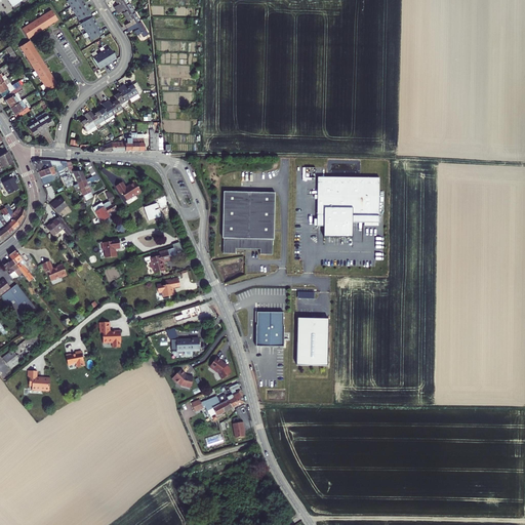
[(70,0),(68,1),(80,21),(83,18),(85,22),(82,24),(92,41),(104,34),(102,29),(95,19),(93,16),(92,17),(91,14),(91,13),(89,10),(86,4),(83,0),(70,0)]
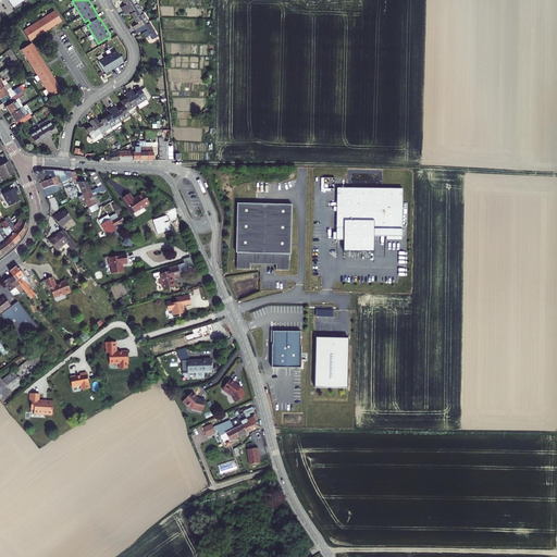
[(123,8),(125,11),(138,2),(141,1),(140,0),(123,0),(125,3),(127,2),(127,4),(123,8)]
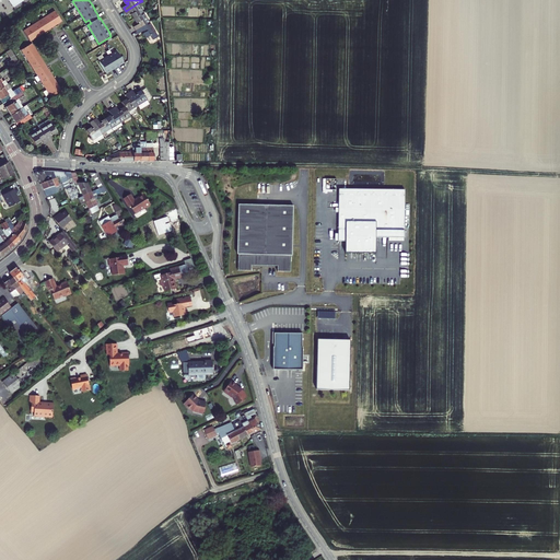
[(144,12),(139,2),(126,11),(128,14),(132,11),(133,13),(132,13),(136,18),(144,12)]
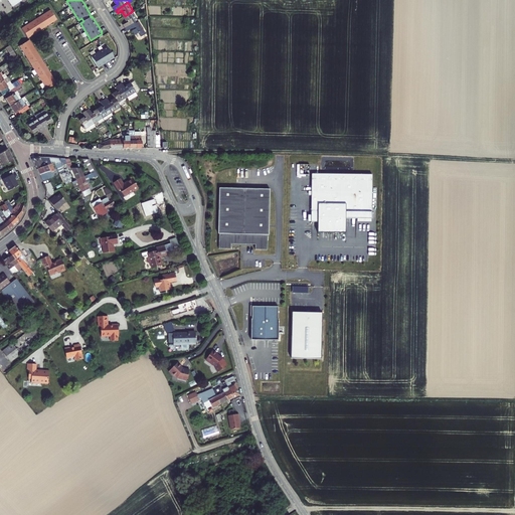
[(38,19),(30,23),(23,27),(29,36),(34,34),(36,32),(40,30),(43,28),(47,26),(51,24),(54,22),(58,19),(53,10),(45,14),(38,19)]
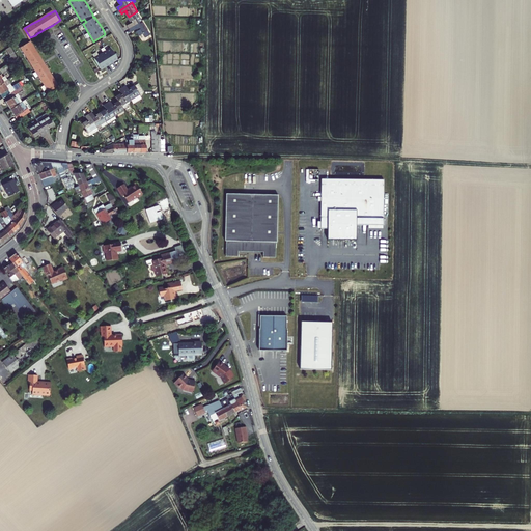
[(129,25),(131,28),(143,21),(137,11),(129,17),(131,22),(132,21),(133,22),(132,23),(129,25)]
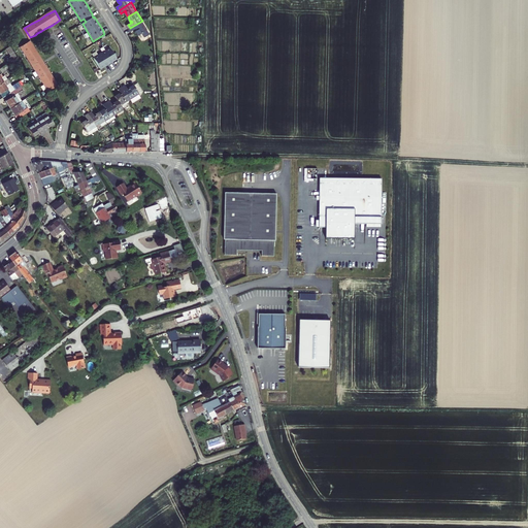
[(147,30),(142,21),(130,28),(132,32),(135,29),(136,29),(137,30),(136,31),(139,35),(147,30)]
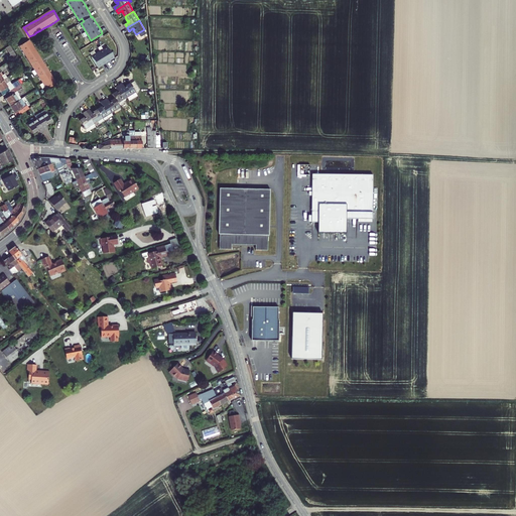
[(49,71),(48,69),(45,63),(44,61),(41,56),(39,54),(37,49),(35,47),(32,42),(30,39),(21,44),(26,52),(30,59),(35,67),(39,74),(43,82),(47,89),(57,84),(54,80),(52,76),(49,71)]
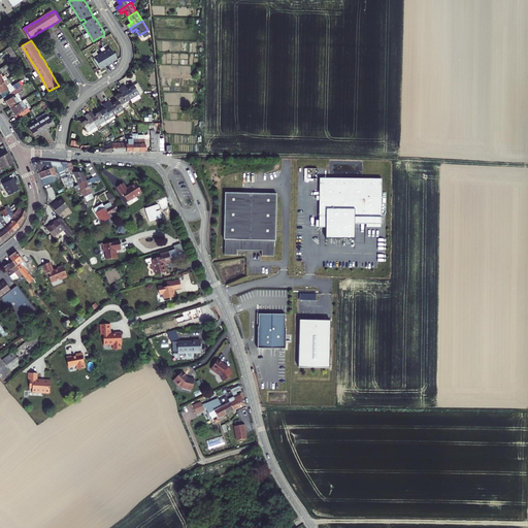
[(10,46),(7,48),(12,58),(17,56),(10,46)]
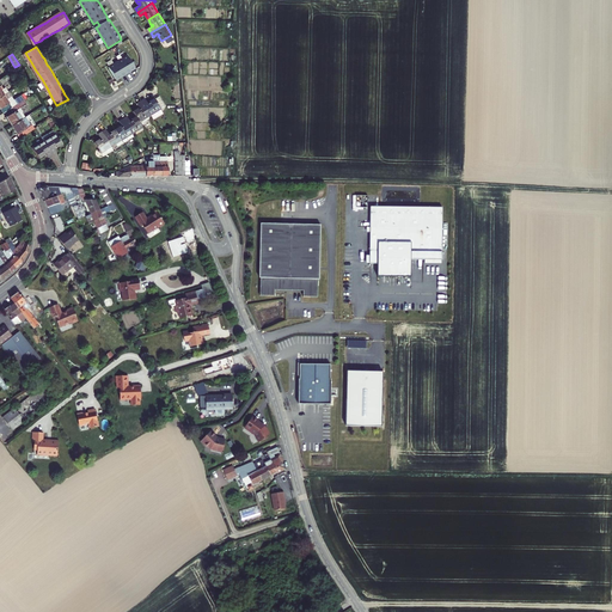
[(128,55),(109,67),(117,81),(122,78),(129,74),(136,69),(128,55)]
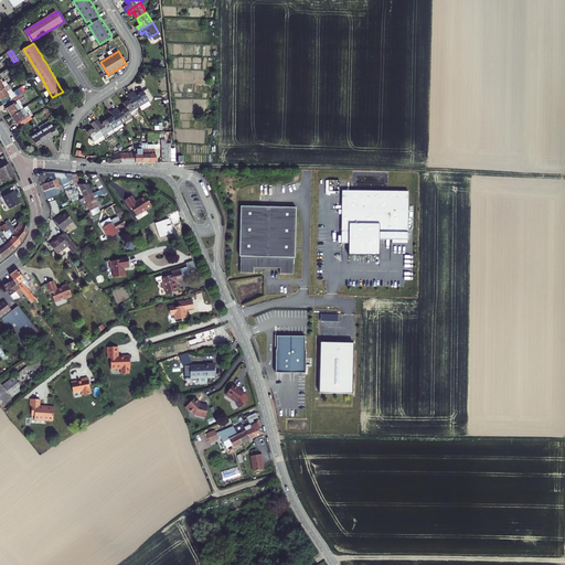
[(7,68),(0,73),(1,76),(6,74),(9,80),(12,77),(7,68)]
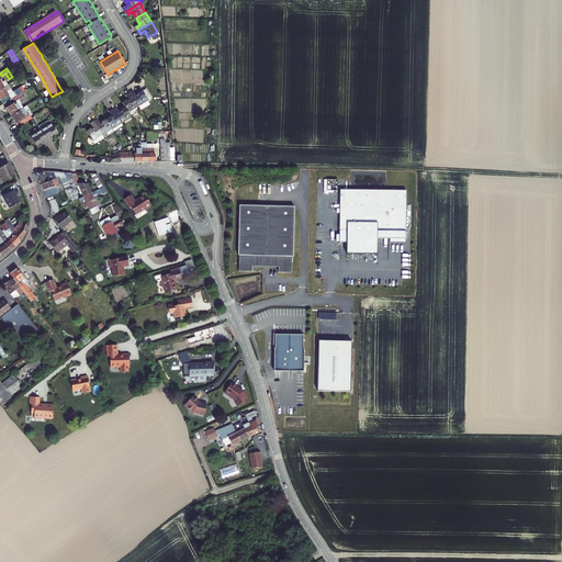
[(17,96),(22,92),(15,82),(12,85),(15,90),(14,91),(17,96)]
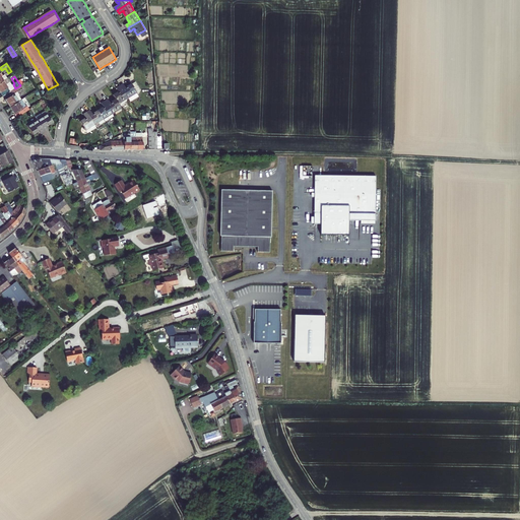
[(0,82),(0,90),(3,96),(8,93),(11,91),(4,80),(0,82)]
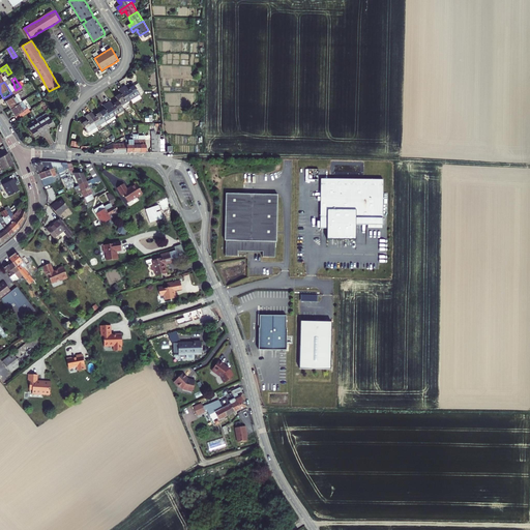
[(136,87),(141,95),(145,93),(140,84),(136,87)]
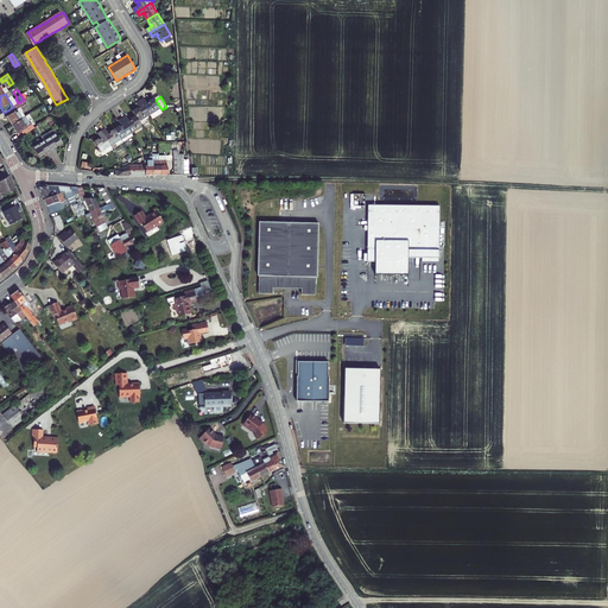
[(13,125),(26,116),(21,108),(27,105),(24,100),(18,103),(13,107),(10,109),(12,113),(7,116),(13,125)]
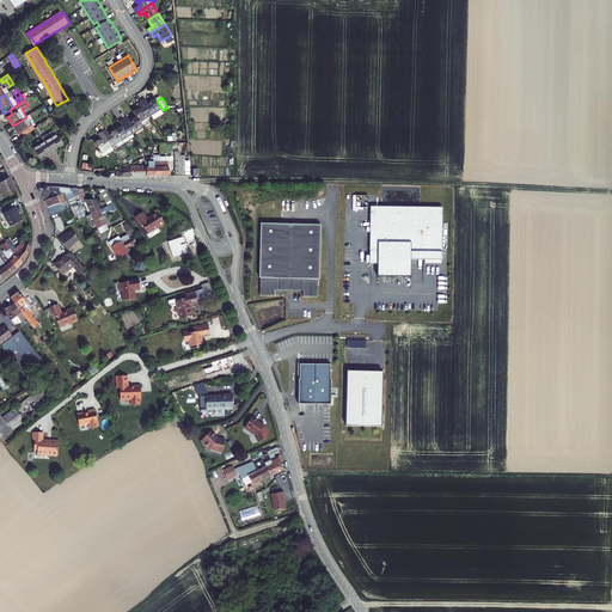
[(147,101),(144,103),(152,117),(163,110),(157,101),(151,103),(152,105),(151,105),(150,104),(147,101)]
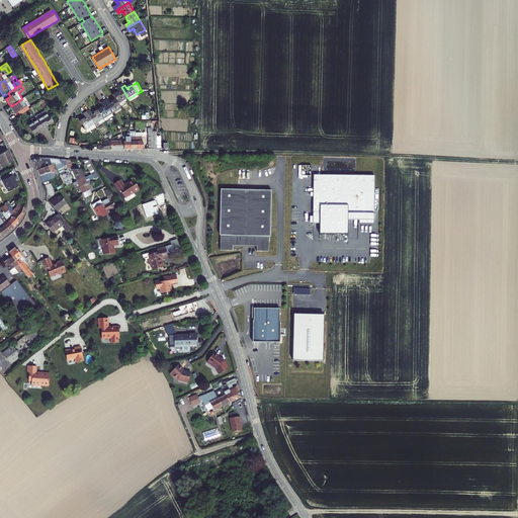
[(119,104),(128,99),(121,87),(117,89),(120,93),(119,94),(118,93),(114,96),(116,99),(119,104)]
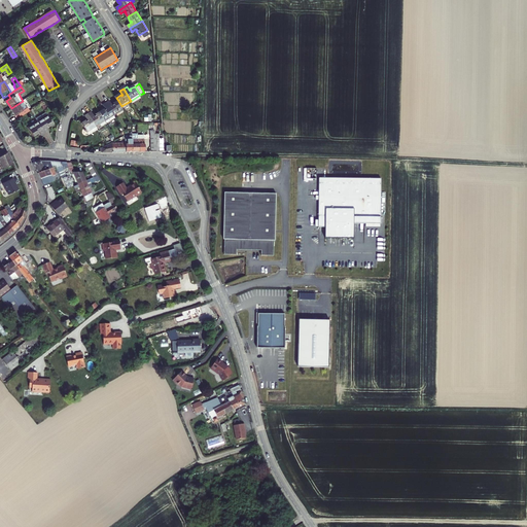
[(23,101),(11,108),(19,119),(31,111),(29,108),(28,109),(23,101)]
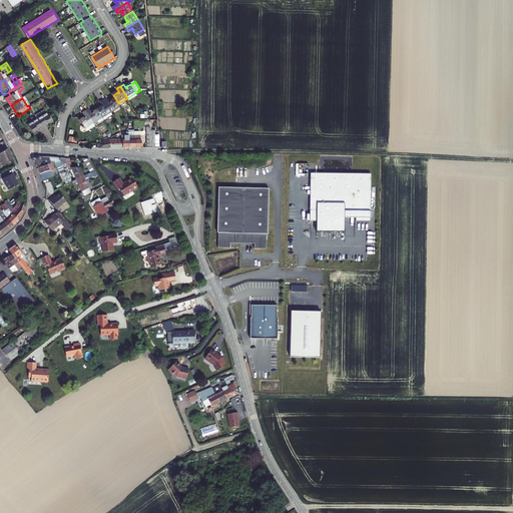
[(107,98),(104,100),(112,112),(120,107),(118,103),(115,98),(111,101),(112,102),(110,103),(110,101),(107,98)]
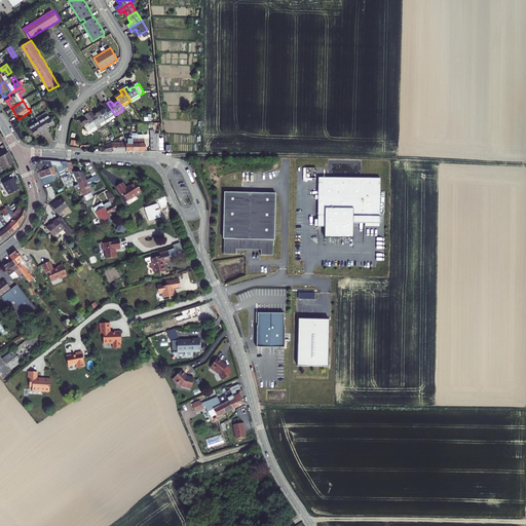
[(106,121),(115,115),(107,103),(104,105),(107,110),(106,111),(105,109),(100,112),(106,121)]
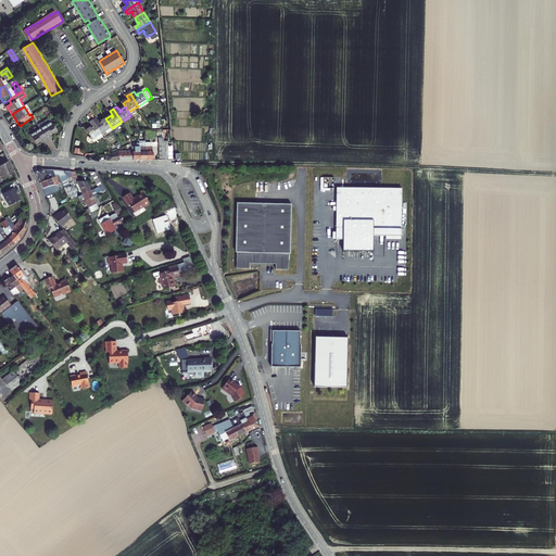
[(98,118),(95,121),(102,134),(112,128),(105,118),(101,122),(102,123),(101,124),(100,122),(98,118)]
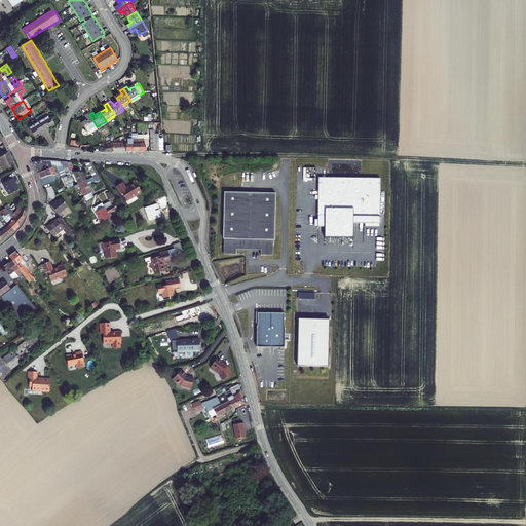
[(87,133),(97,126),(89,114),(86,116),(89,121),(87,122),(86,120),(82,123),(87,133)]
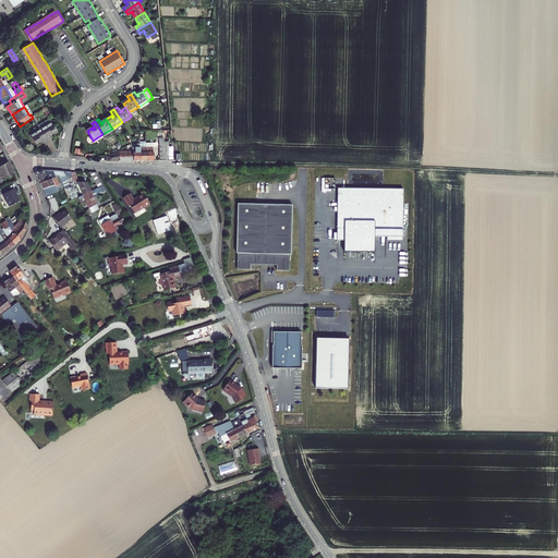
[(52,123),(41,130),(49,143),(53,140),(50,135),(51,134),(52,135),(58,132),(52,123)]
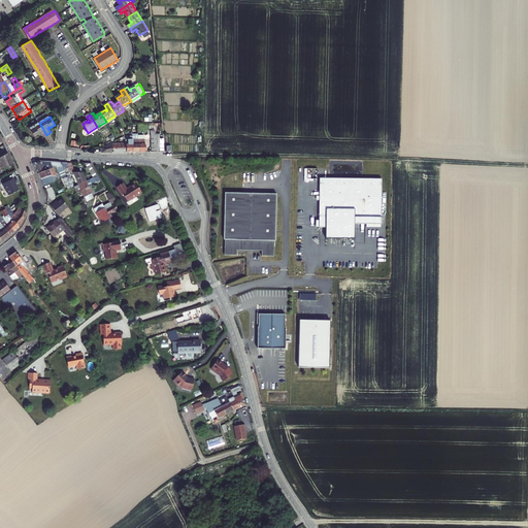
[(39,123),(29,129),(35,138),(39,135),(39,133),(40,132),(43,137),(46,135),(39,123)]
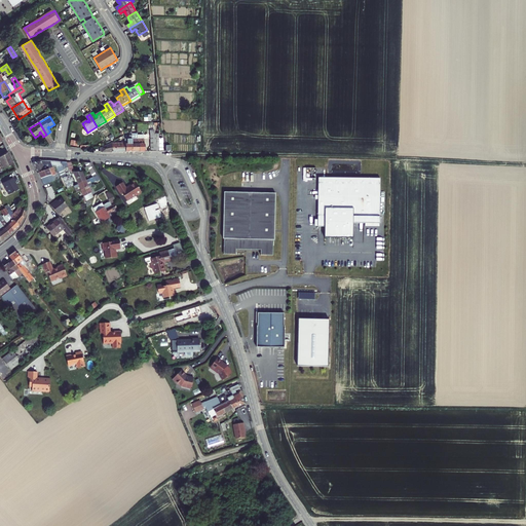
[(113,151),(113,143),(112,143),(103,147),(103,149),(102,149),(102,151),(113,151)]
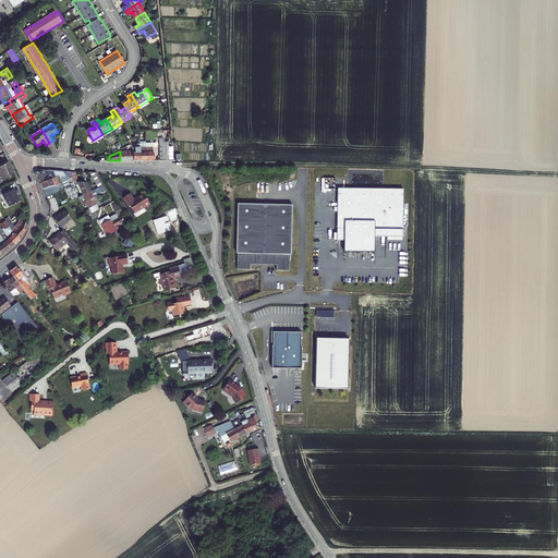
[(131,160),(134,160),(134,152),(120,152),(120,160),(131,160)]
